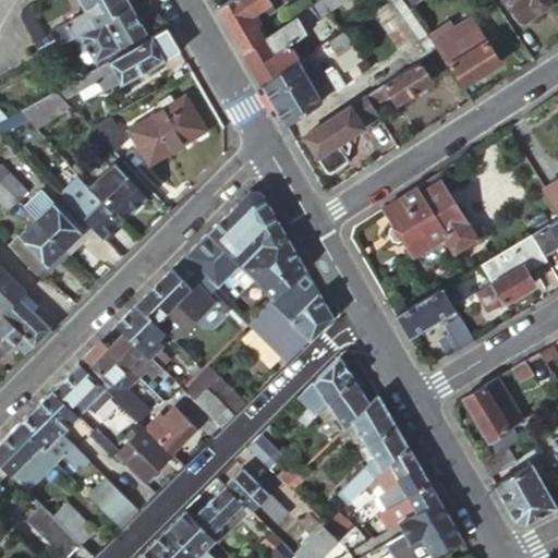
[(129,4),(126,0),(76,0),(83,12),(39,36),(23,5),(19,9),(19,14),(39,53),(76,33),(129,4)]
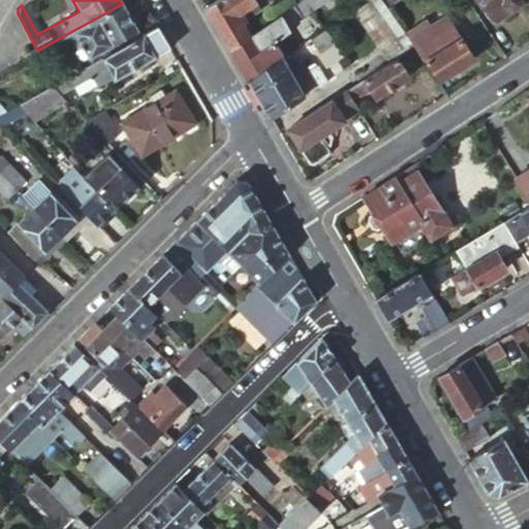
[(214,0),(205,7),(228,49),(251,33),(239,11),(253,2),(251,0),(214,0)]
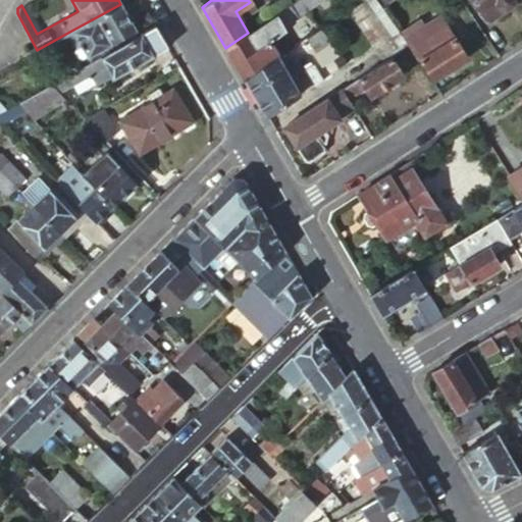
[(225,48),(243,77),(278,54),(270,41),(286,31),(282,25),(320,0),(296,0),(248,33),(225,48)]
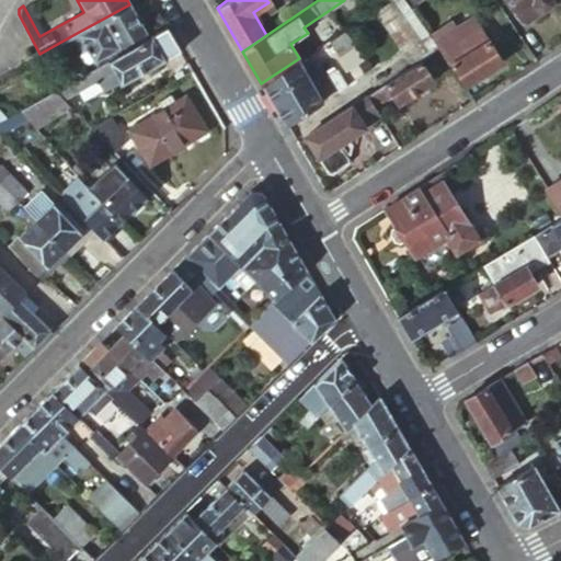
[(403,0),(386,0),(375,9),(412,64),(419,59),(437,48),(428,36),(408,7),(403,0)]
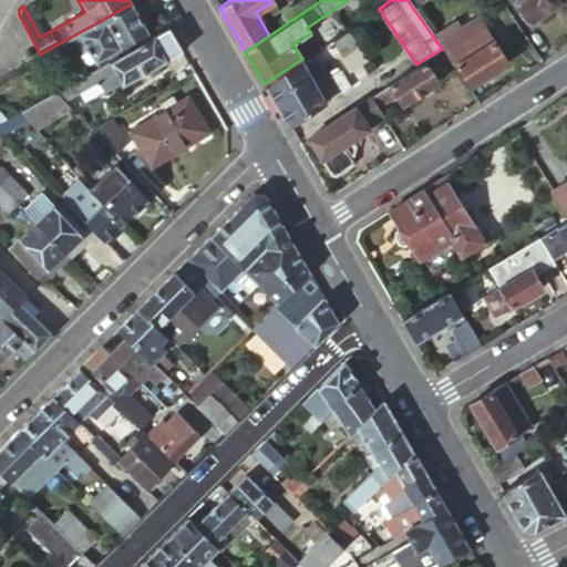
[(513,0),(526,19),(528,18),(534,19),(545,12),(546,7),(555,1),(560,2),(563,0),(513,0)]
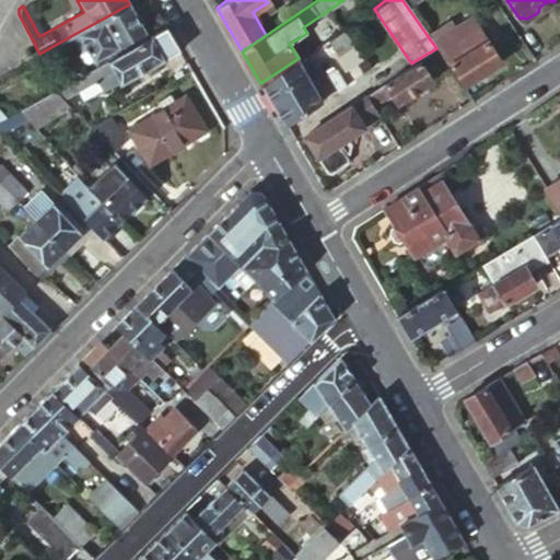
[(149,38),(129,4),(77,33),(95,67),(149,38)]
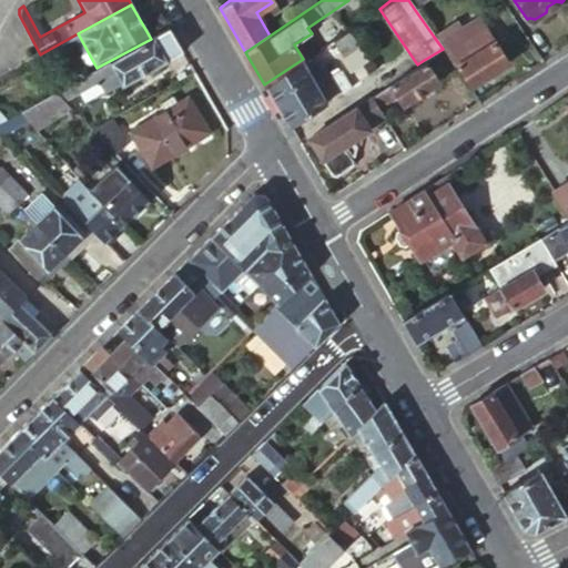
[(452,61),(469,87),(508,61),(478,16),(459,29),(455,22),(434,37),(443,49),(452,61)]
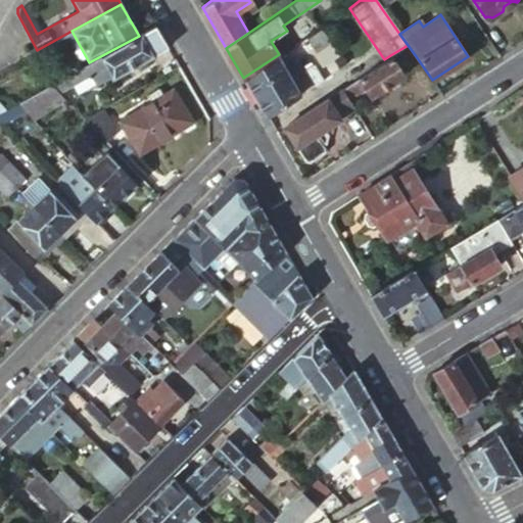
[(169,48),(155,27),(139,36),(89,62),(51,82),(50,83),(59,92),(90,76),(95,85),(110,77),(112,79),(169,48)]
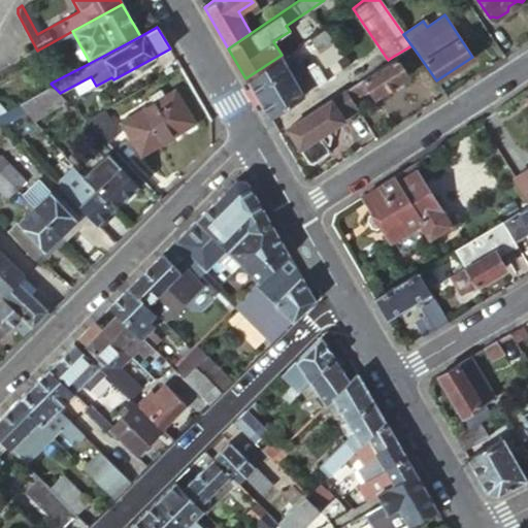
[(305,44),(319,65),(332,57),(319,36),(305,44)]
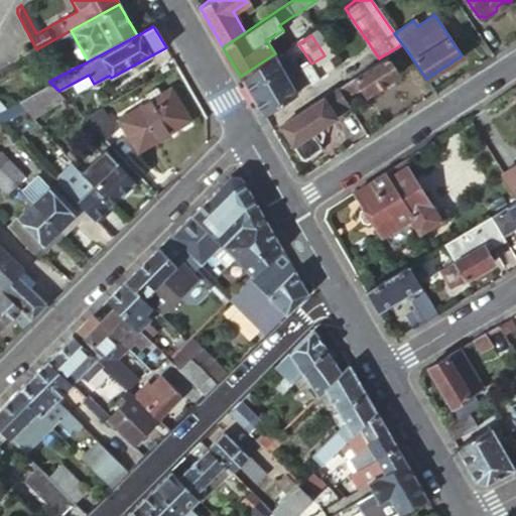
[(275,53),(240,77),(262,115),(297,92),(291,82),(297,79),(288,62),(282,66),(275,53)]
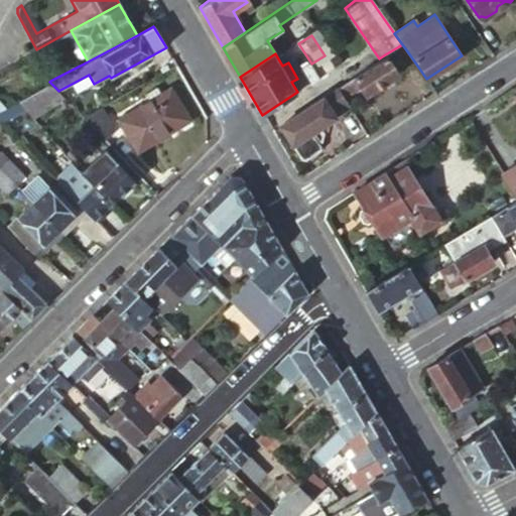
[(337,87),(343,97),(360,86),(365,94),(397,74),(393,67),(385,54),(379,58),(337,87)]
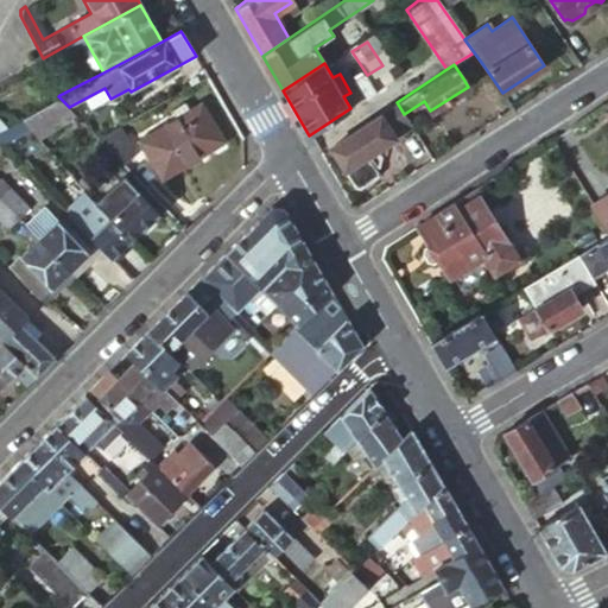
[(75,114),(69,107),(58,96),(25,114),(19,116),(37,139),(75,114)]
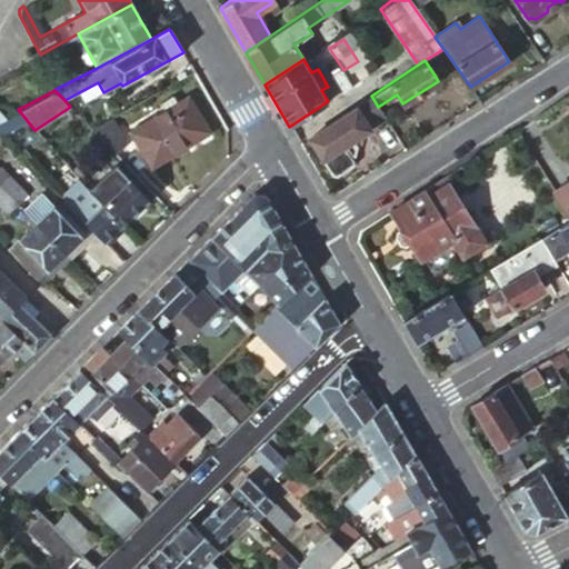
[(165,109),(178,101),(173,95),(161,101),(165,109)]
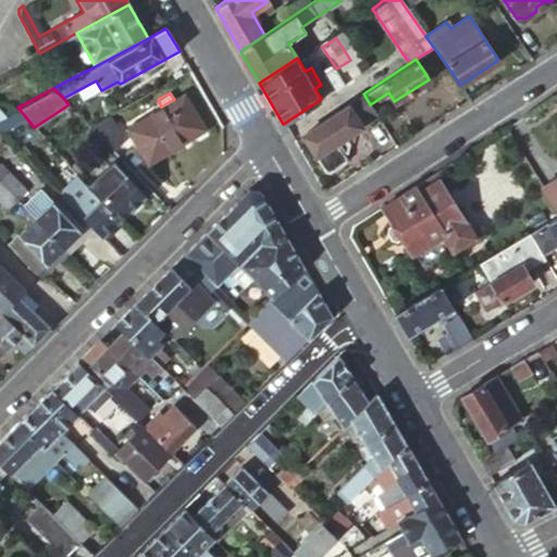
[(184,94),(174,99),(161,107),(127,127),(148,161),(205,127),(184,94)]
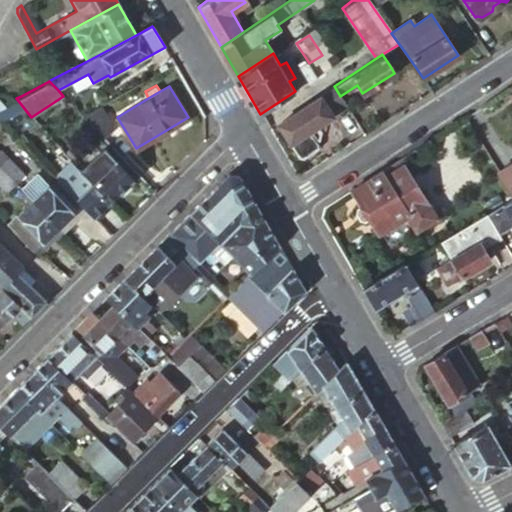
[(336,112),(347,106),(340,96),(334,86),(276,124),(297,157),(301,158),(318,147),(319,144),(309,130),(332,115),(327,108),(332,105),(336,112)]
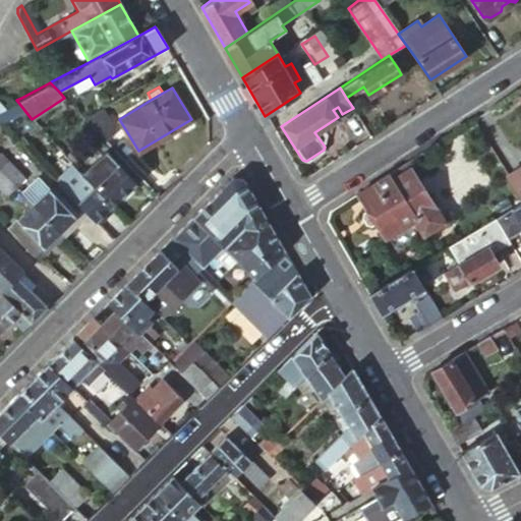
[(98,90),(71,104),(83,118),(104,108),(107,106),(98,90)]
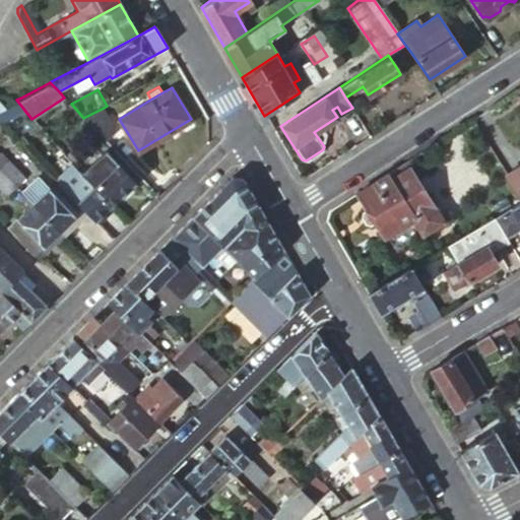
[(337,117),(341,114),(337,107),(332,110),(337,117)]
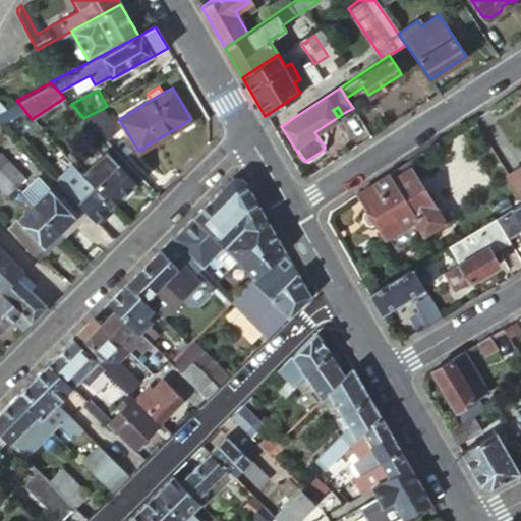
[(83,118),(105,141),(116,131),(104,108),(83,118)]
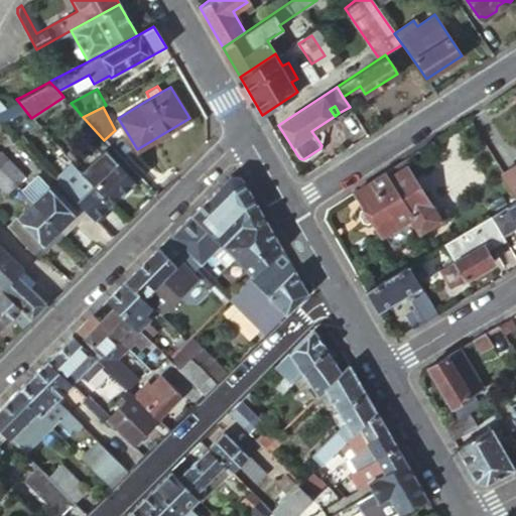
[(83,173),(110,204),(134,180),(107,150),(83,173)]
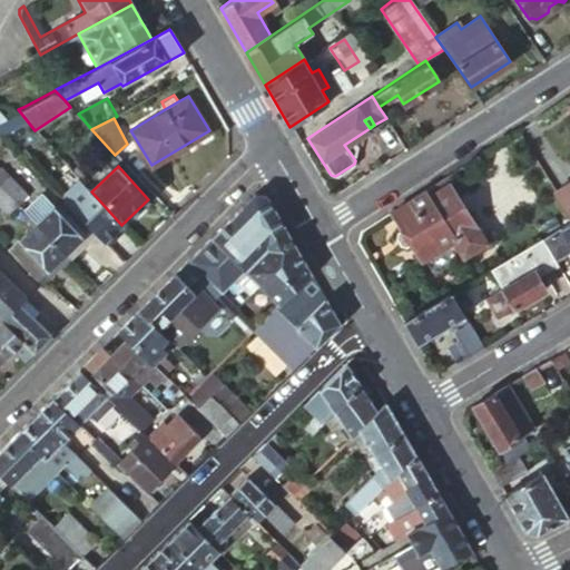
[(0,185),(18,204),(26,196),(0,168),(0,185)]
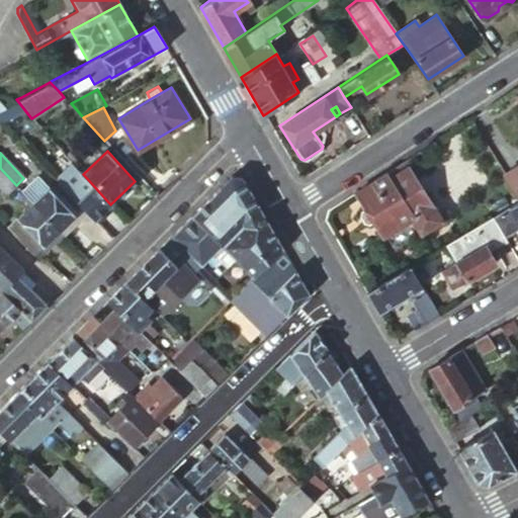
[(404,161),(354,193),(364,207),(360,210),(358,217),(362,222),(367,223),(371,220),(381,236),(411,218),(420,233),(440,221),(404,161)]
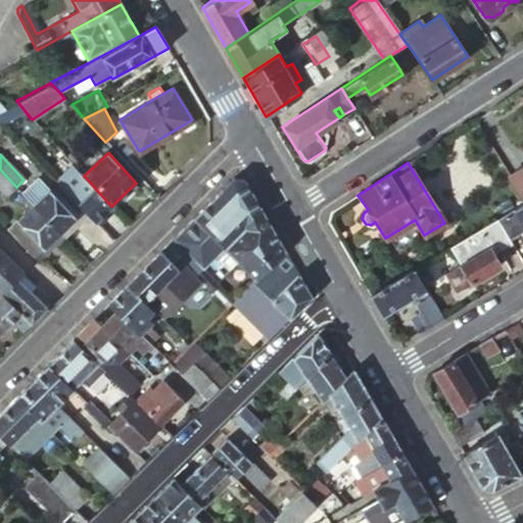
[(522,164),(508,175),(522,200),(522,164)]
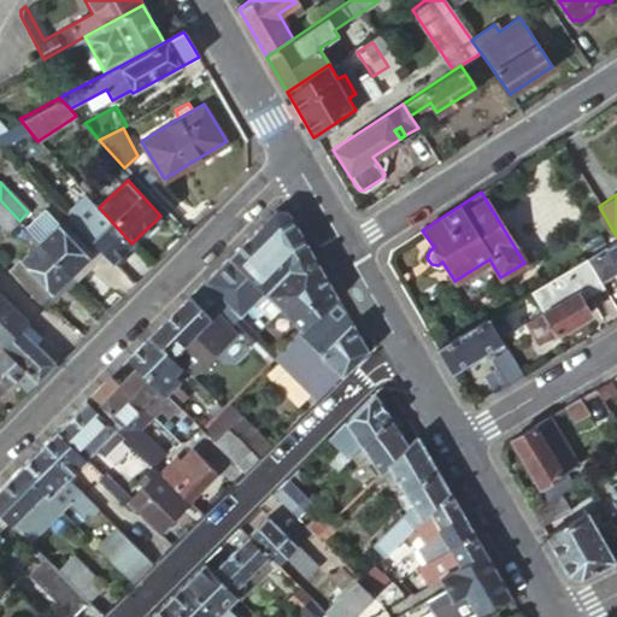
[(19,221),(0,200),(0,222),(9,230),(19,221)]
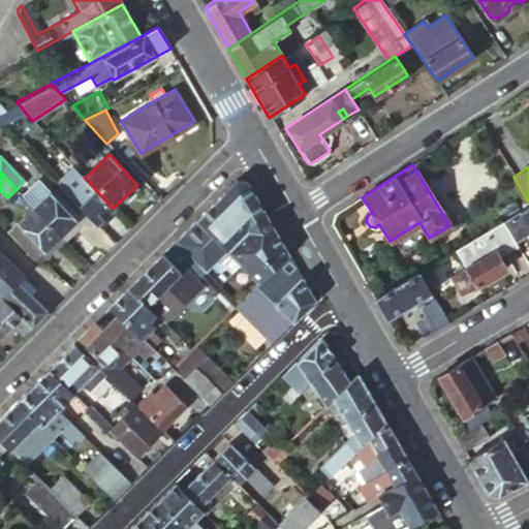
[(91,217),(97,224),(113,209),(85,178),(74,187),(68,193),(91,217)]
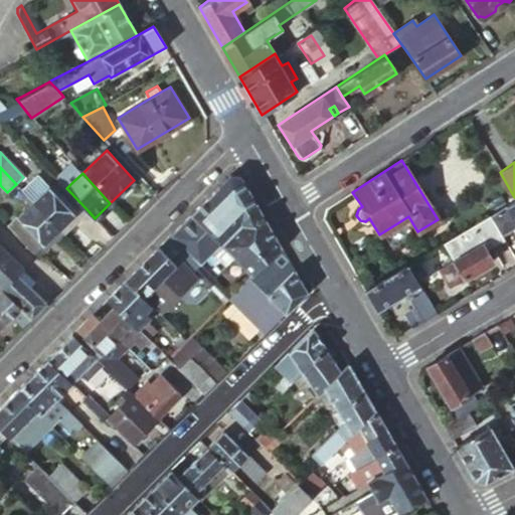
[(65,174),(59,180),(66,188),(72,182),(65,174)]
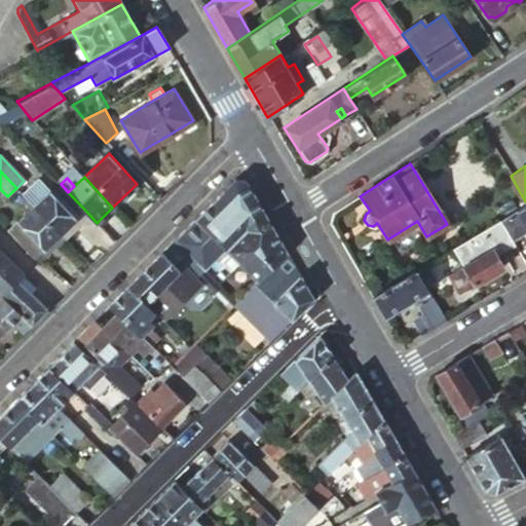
[(234,178),(168,243),(196,271),(200,274),(207,268),(228,247),(263,212),(246,180),(234,178)]
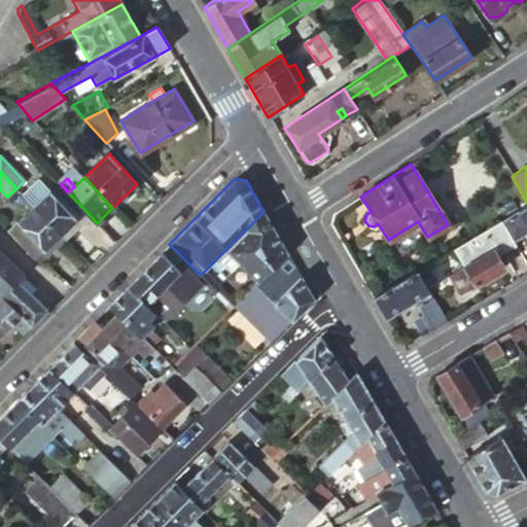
[(82,224),(91,216),(68,192),(61,184),(59,181),(33,205),(61,234),(77,219),(81,223),(82,224)]
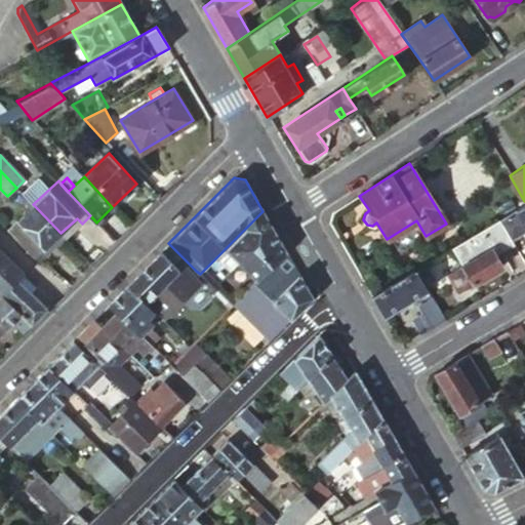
[(524,203),(497,219),(511,241),(524,232),(524,203)]
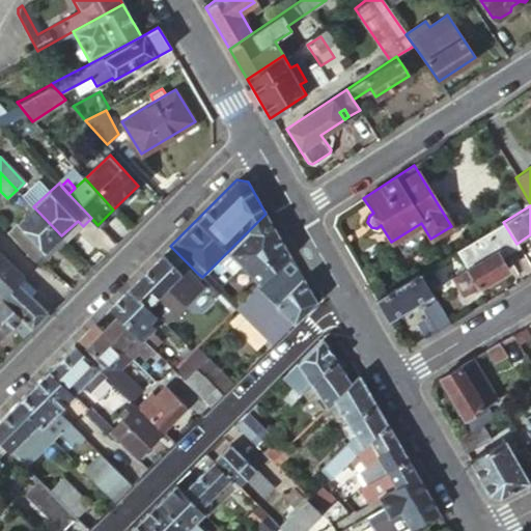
[(40,264),(65,241),(61,235),(33,206),(6,232),(36,263),(40,264)]
